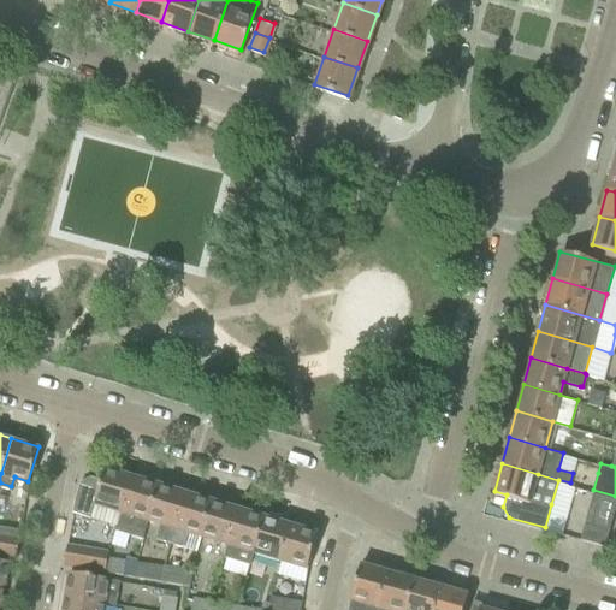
[(75,496),(72,510),(117,523),(131,475),(104,467),(101,478),(89,474),(80,480),(75,496)]
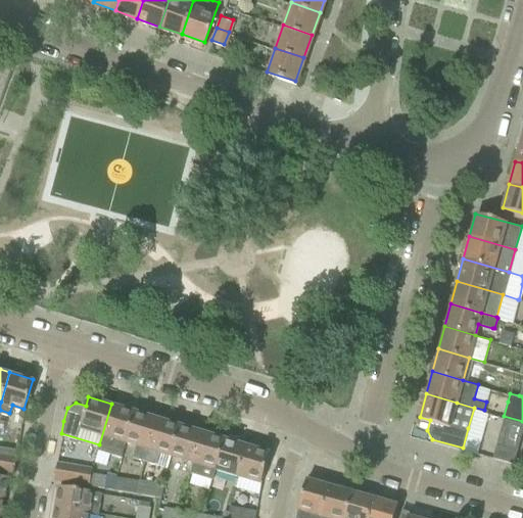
[(99,444),(98,449),(121,456),(126,439),(125,439),(134,411),(111,404),(102,432),(99,444)]
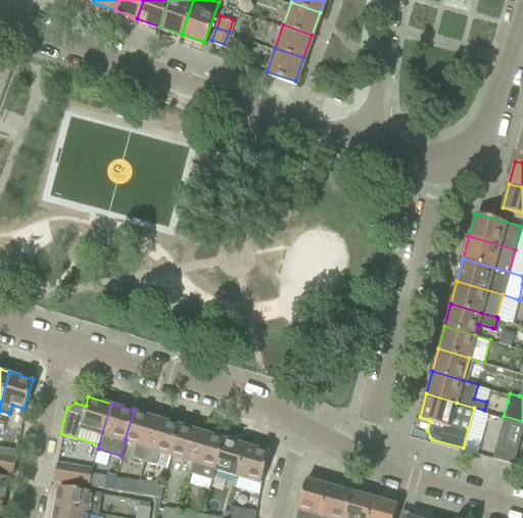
[(134,411),(125,439),(126,439),(136,442),(132,455),(144,459),(144,457),(156,417),(134,411)]
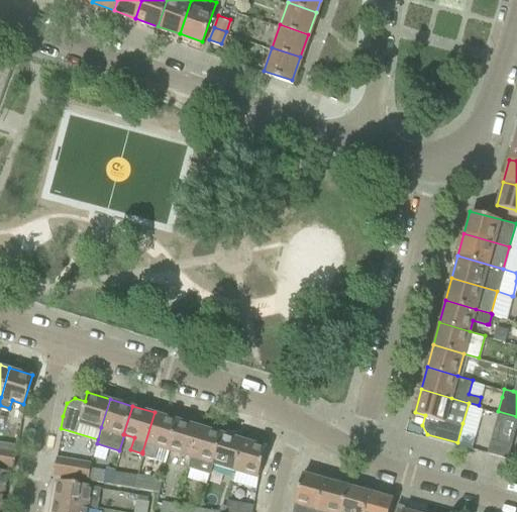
[(495,423),(487,450),(497,453),(507,456),(514,430),(516,420),(516,416),(498,411),(495,423)]
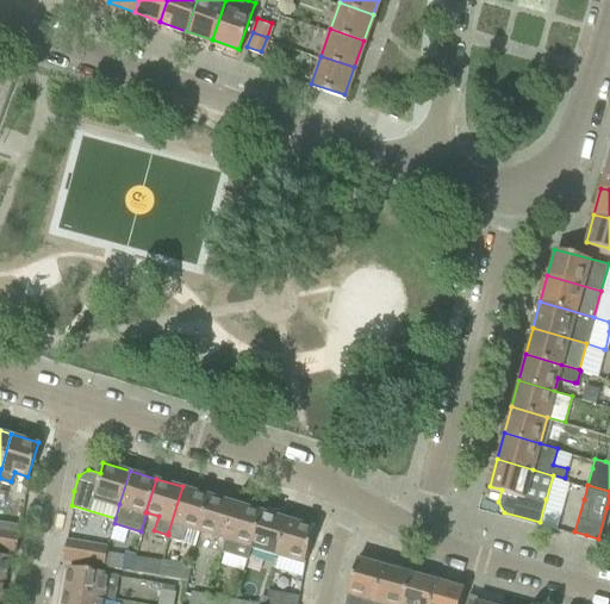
[(168,533),(168,535),(194,542),(194,541),(198,528),(209,494),(182,486),(168,533)]
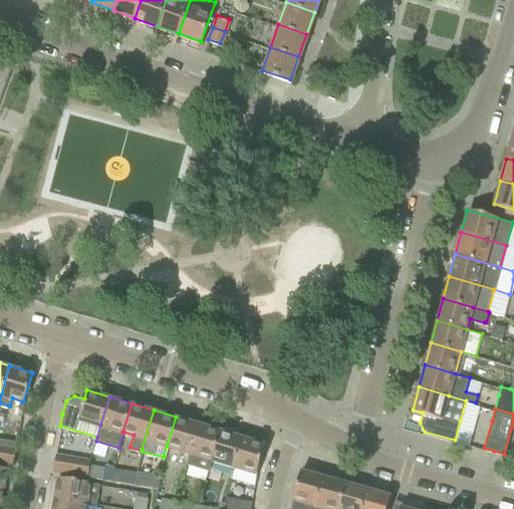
[(167,445),(189,452),(198,424),(176,417),(167,445)]
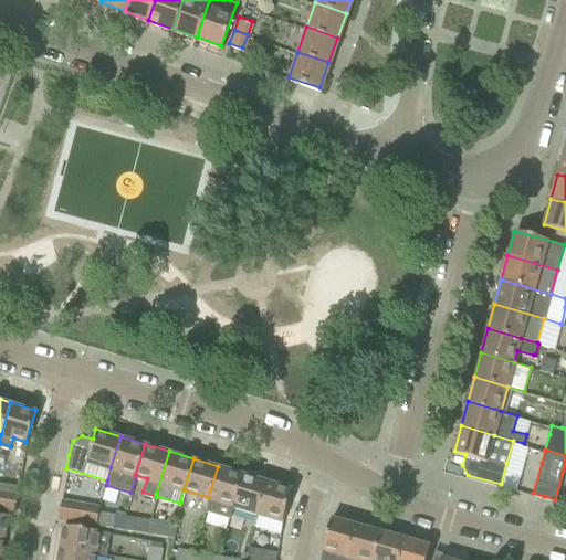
[(229,516),(232,505),(242,473),(218,466),(208,497),(205,508),(229,516)]
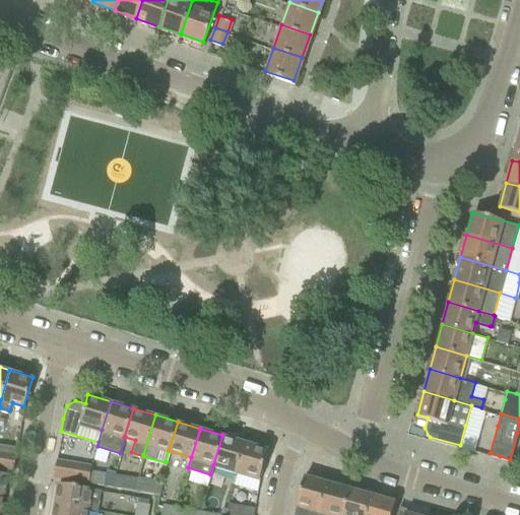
[(213,464),(236,471),(245,442),(222,435),(213,464)]
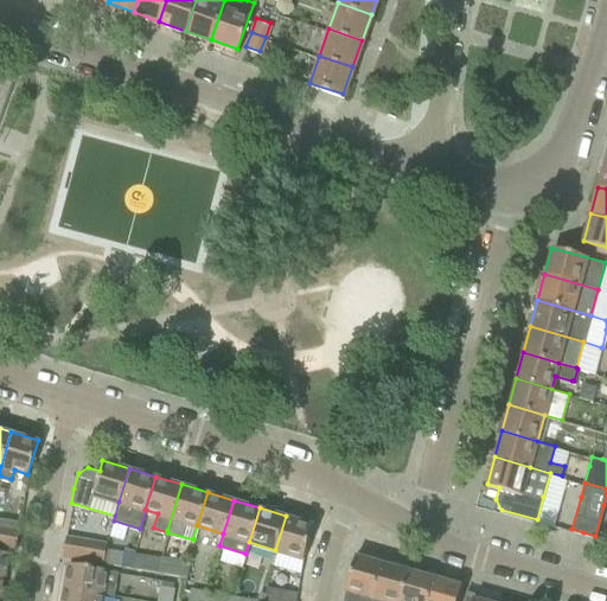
[(0,543),(16,545),(20,519),(0,516),(0,543)]
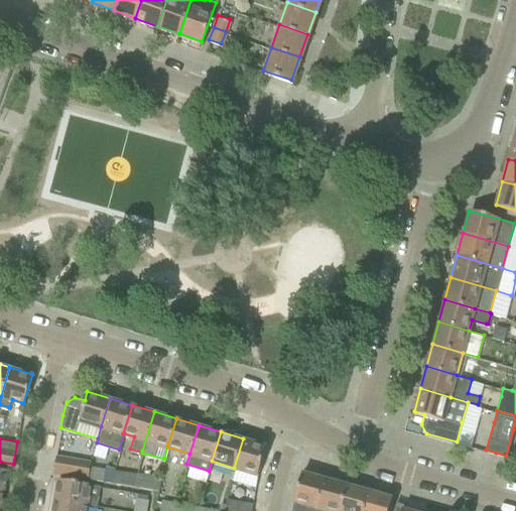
[(243,438),(234,468),(257,475),(266,445),(243,438)]
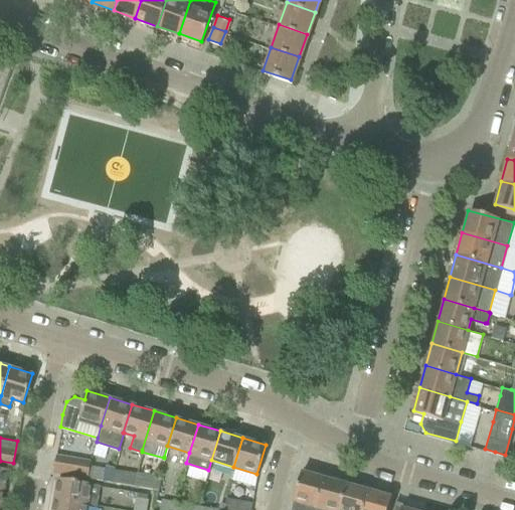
[(55,458),(53,470),(88,475),(90,463),(90,459),(55,454),(55,458)]
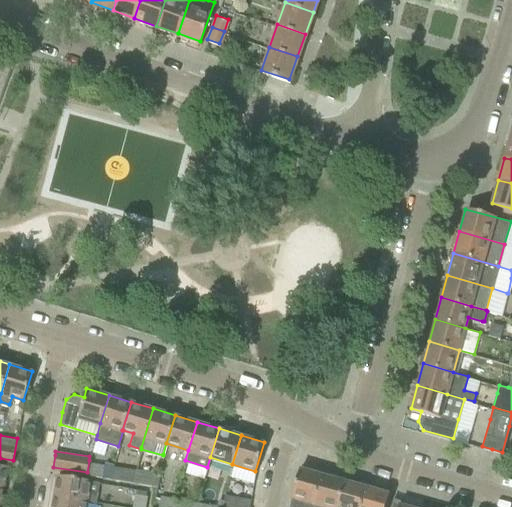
[(89,460),(87,472),(100,475),(103,463),(89,460)]
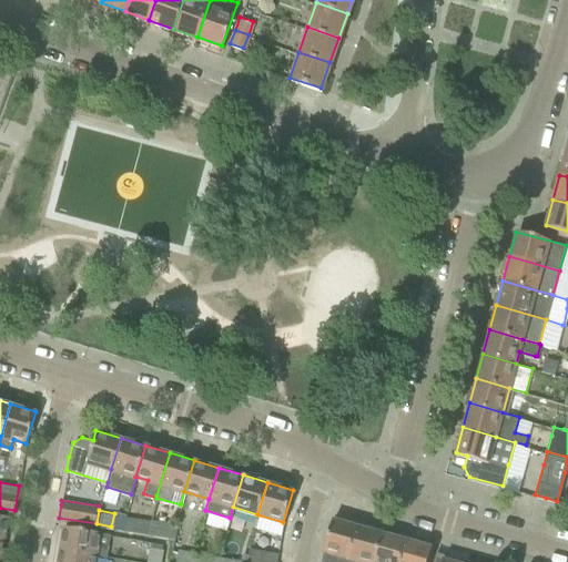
[(123,529),(148,532),(150,521),(150,520),(125,515),(123,529)]
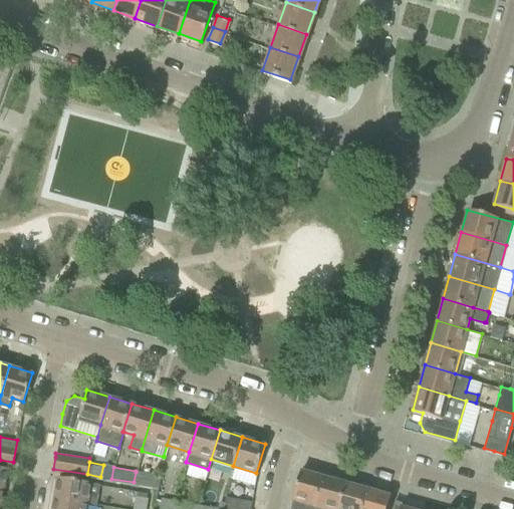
[(290,508),(314,508),(323,476),(300,470),(292,499),(290,508)]
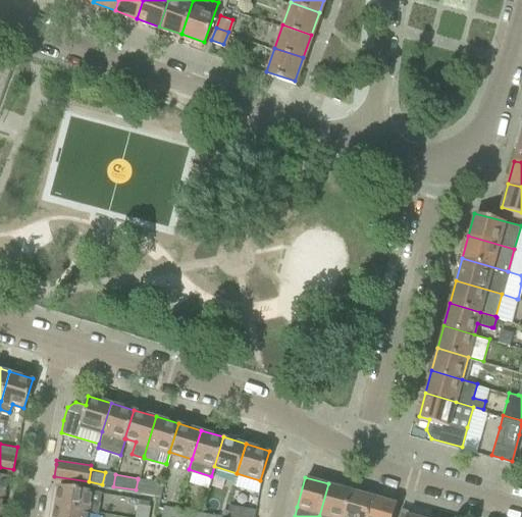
[(138,479),(136,489),(160,494),(162,481),(138,478),(138,479)]
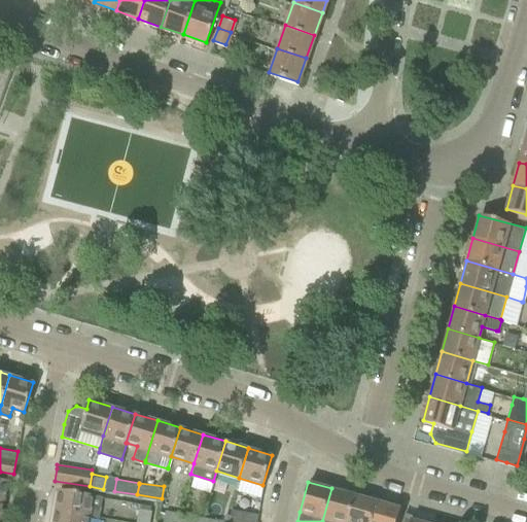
[(59,488),(56,508),(99,515),(102,495),(59,488)]
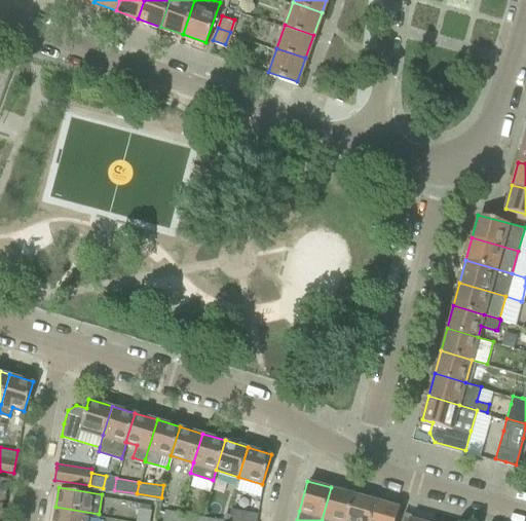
[(322,520),(346,520),(353,494),(331,487),(322,520)]
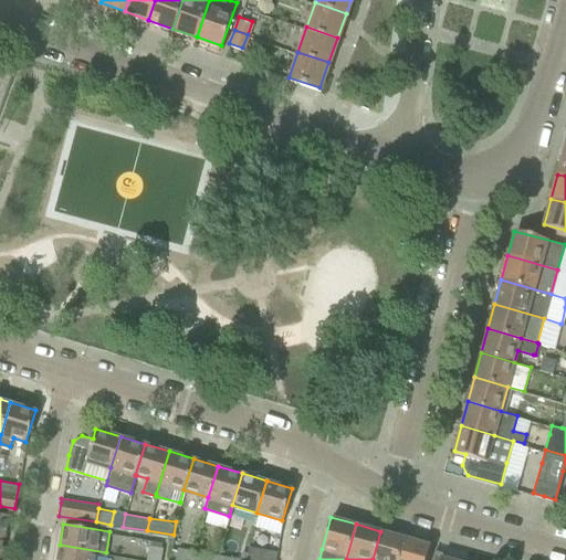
[(373,559),(398,559),(405,538),(380,531),(373,559)]
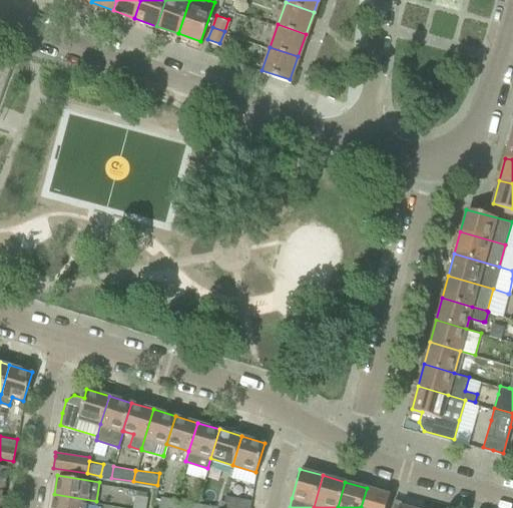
[(361,507),(386,507),(390,494),(367,488),(361,507)]
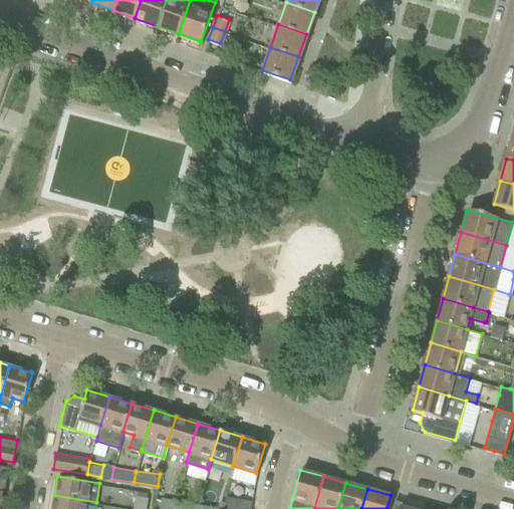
[(135,494),(133,508),(135,508),(144,508),(146,496),(135,494)]
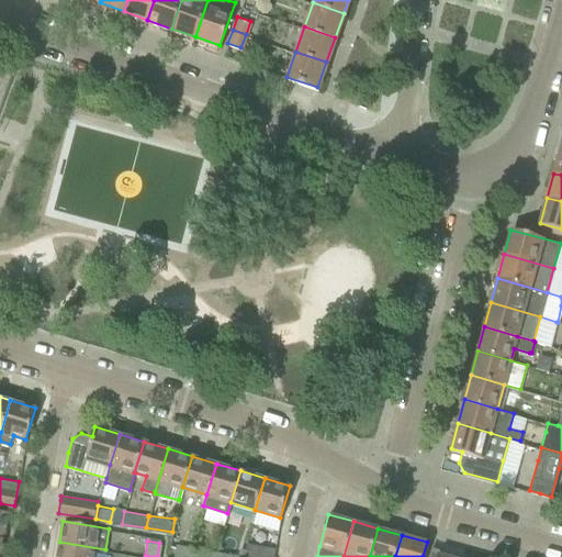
[(59,542),(56,556),(92,556),(93,553),(104,555),(105,549),(59,542)]
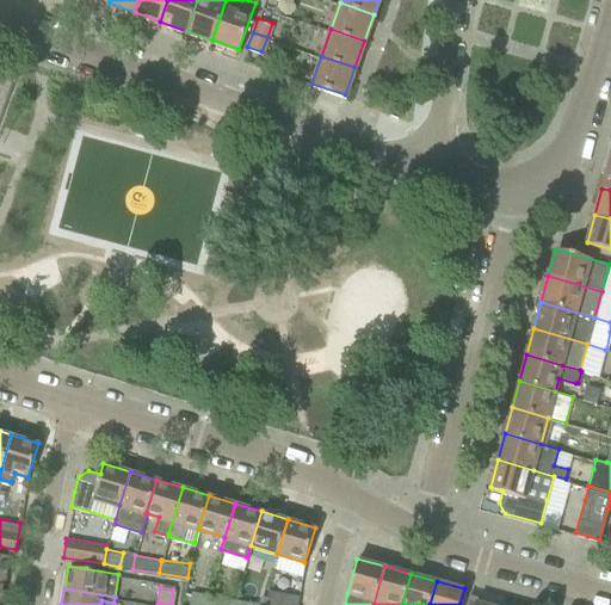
[(296,604),(300,593),(281,591),(267,588),(264,604),(296,604)]
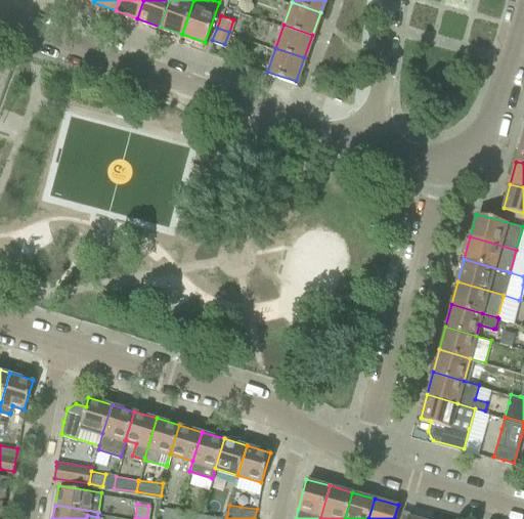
[(162,518),(175,518),(176,518),(176,517),(177,509),(178,508),(164,506),(164,507),(164,508),(163,518),(162,518)]
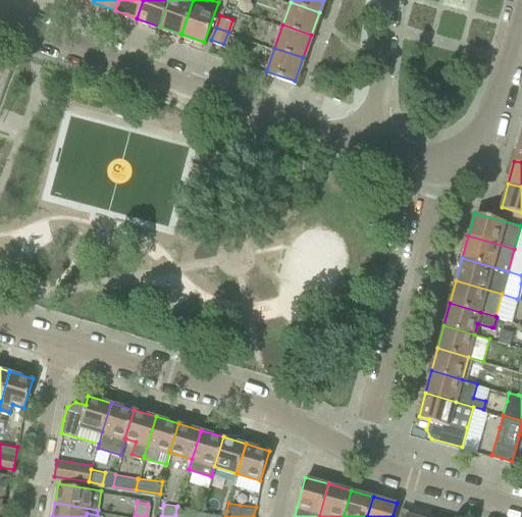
[(174,516),(191,516),(193,509),(177,506),(176,507),(175,515),(175,516),(174,516)]
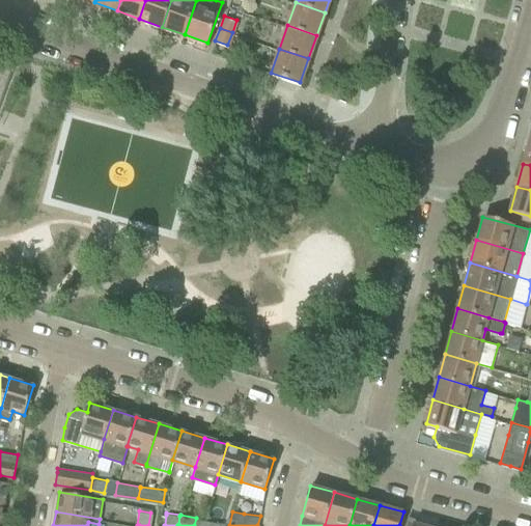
[(406,525),(427,525),(429,523),(418,520),(417,523),(409,521),(410,516),(409,515),(406,525)]
